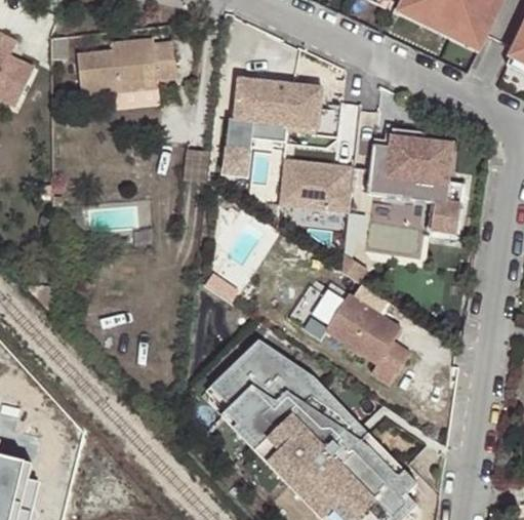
[(402,0),(401,2),(480,41),(500,0),(402,0)]
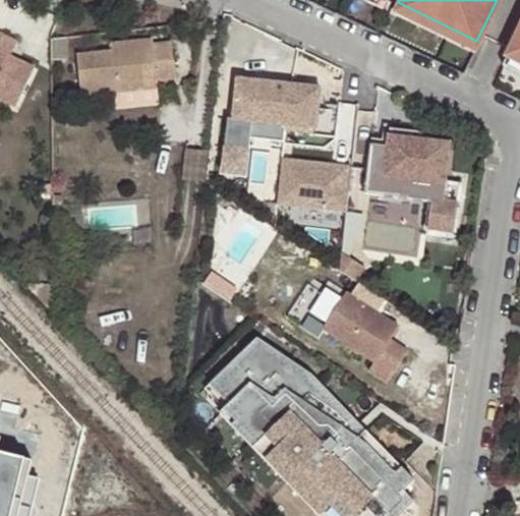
[(519,23),(506,54),(519,60),(519,23)]
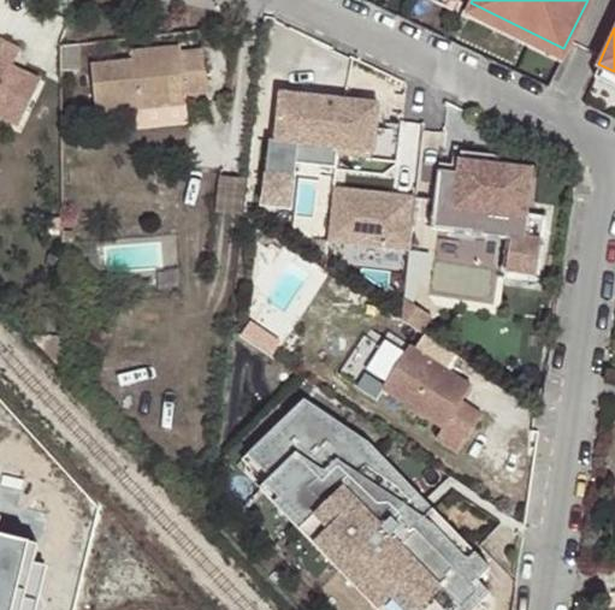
[(132,42),(132,51),(137,88),(140,88),(187,81),(185,75),(182,43),(179,35),(132,42)]
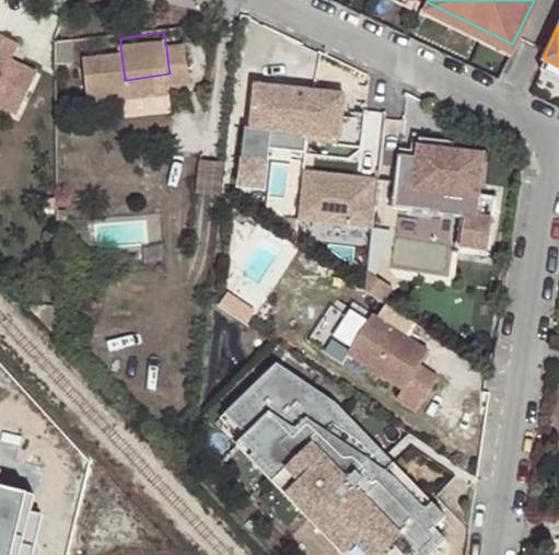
[(74,58),(71,33),(57,35),(57,39),(57,56),(57,60),(74,58)]
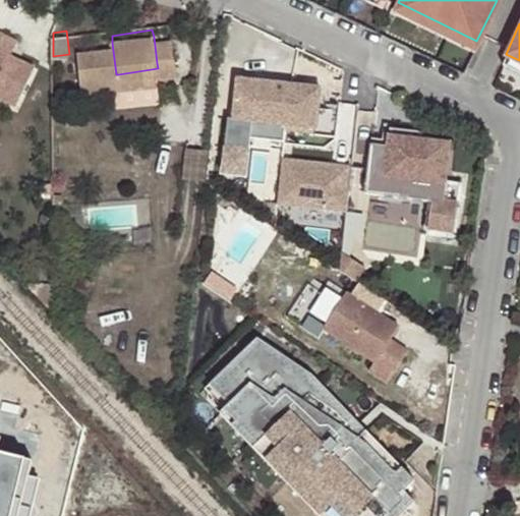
[(0,36),(2,33),(0,32),(0,97),(14,104),(33,65),(0,49),(0,36)]
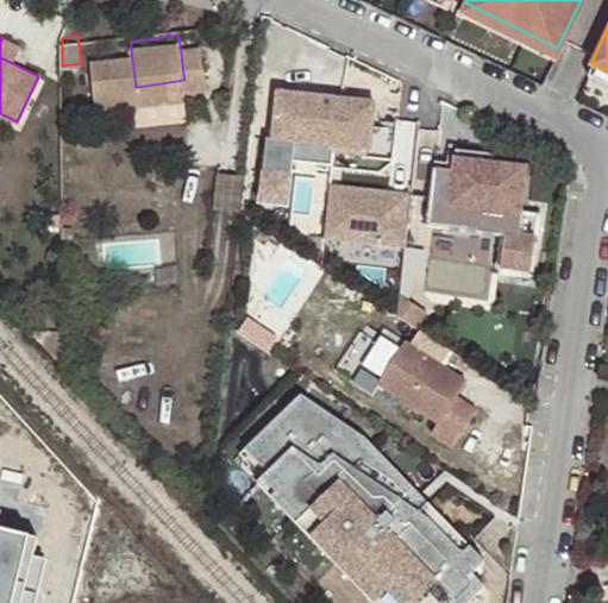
[(180,43),(183,74),(205,71),(200,38),(180,43)]
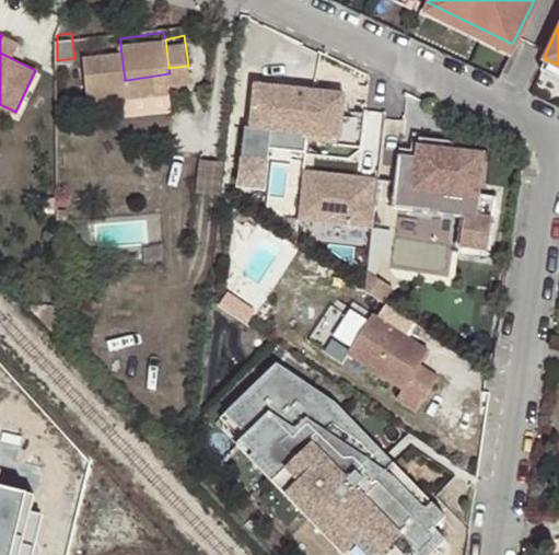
[(129,91),(127,80),(125,80),(120,46),(83,53),(90,96),(129,91)]
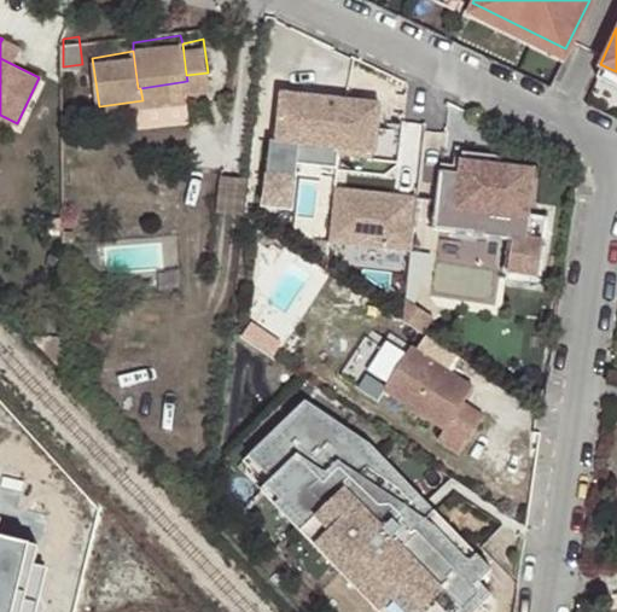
[(208,73),(186,75),(187,81),(187,85),(209,81),(208,73)]
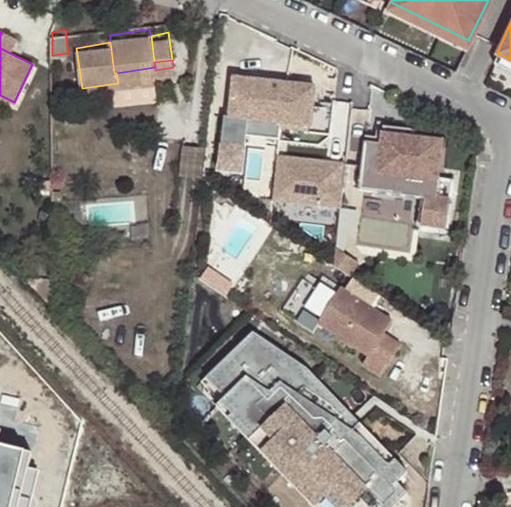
[(118,83),(120,98),(159,92),(155,70),(155,67),(116,73),(118,83)]
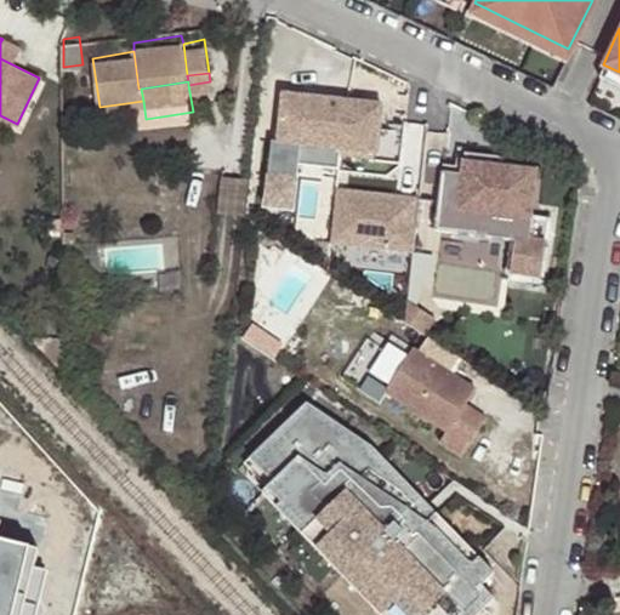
[(345,97),(282,91),(277,140),(340,146),(340,152),(375,157),(380,114),(343,109),(345,97)]
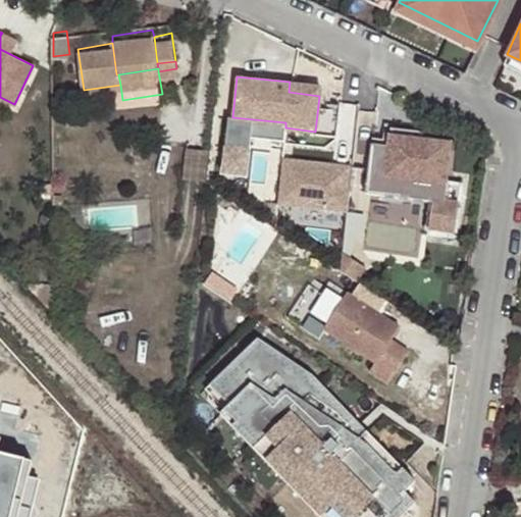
[(385,152),(369,150),(365,184),(382,186),(383,175),(412,178),(446,182),(446,176),(450,138),(387,132),(385,152)]
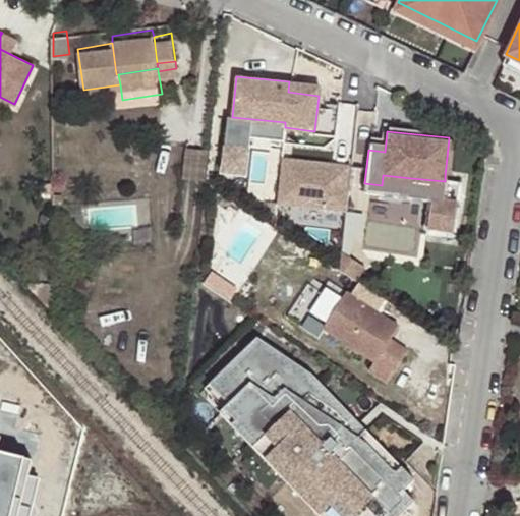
[(187,145),(186,174),(209,175),(210,146),(187,145)]
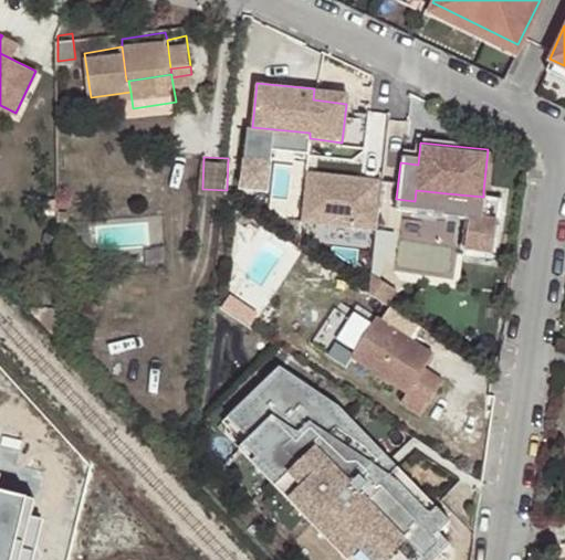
[(378,175),(303,168),(299,220),(374,226),(378,175)]
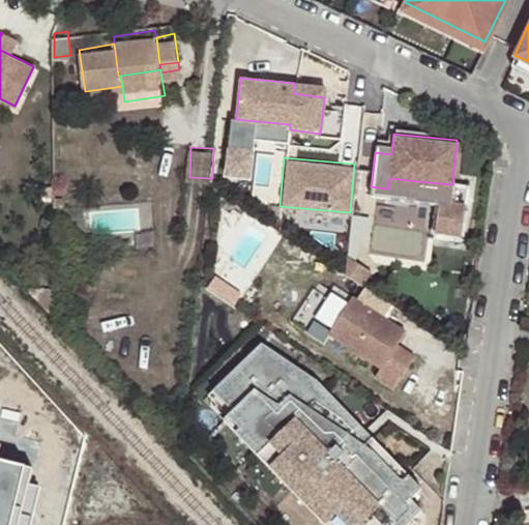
[(418,181),(389,178),(388,188),(417,191),(418,181)]
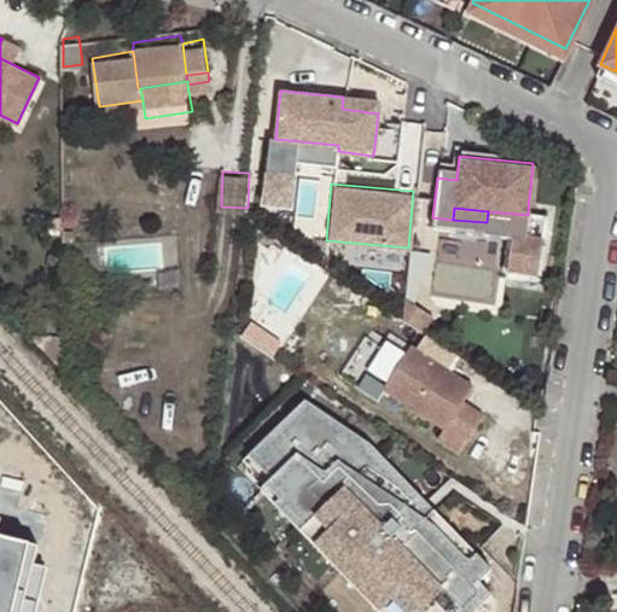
[(528,215),(527,225),(543,226),(545,211),(528,209),(528,215)]
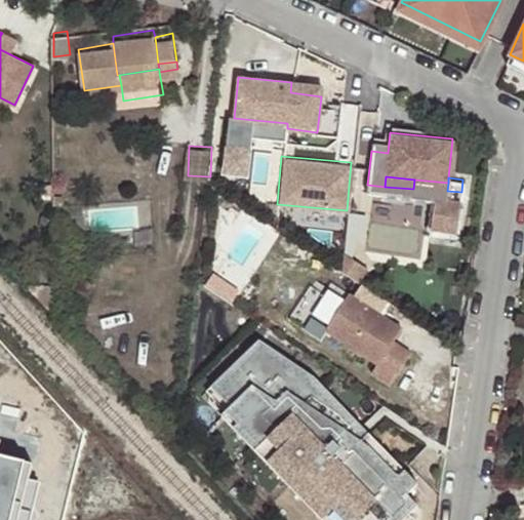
[(435,197),(432,228),(457,231),(461,192),(447,191),(446,198),(435,197)]
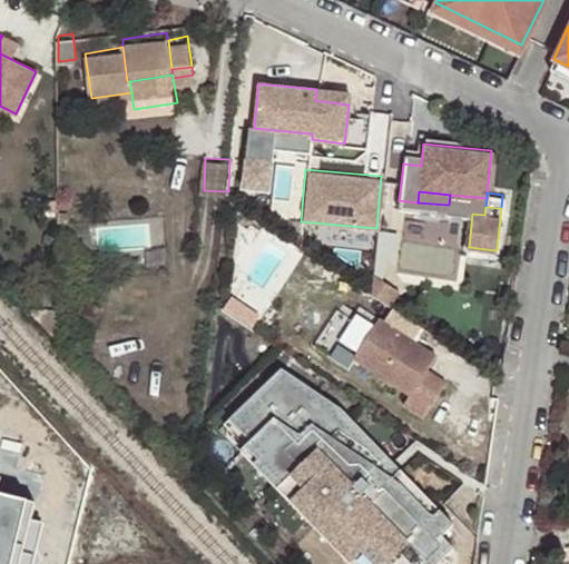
[(381,234),(378,266),(458,271),(461,239),(381,234)]
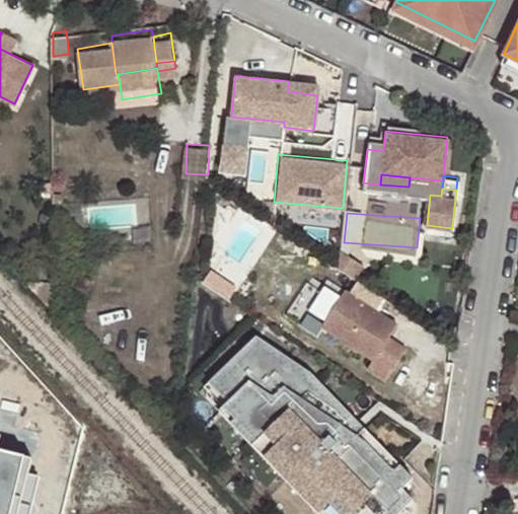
[(340,248),(338,266),(354,277),(363,263),(340,248)]
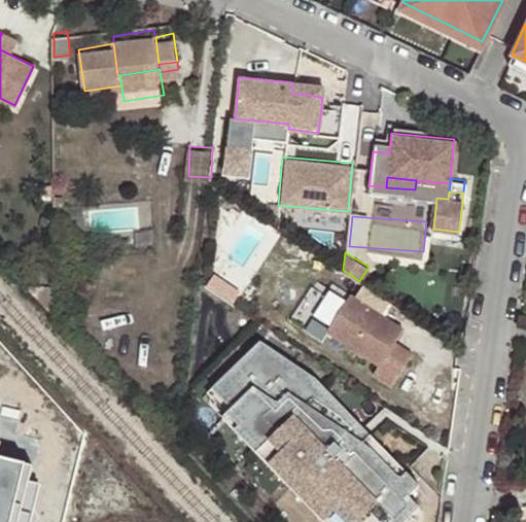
[(388,384),(410,352),(392,341),(400,328),(349,292),(324,329),(376,363),(370,373),(388,384)]
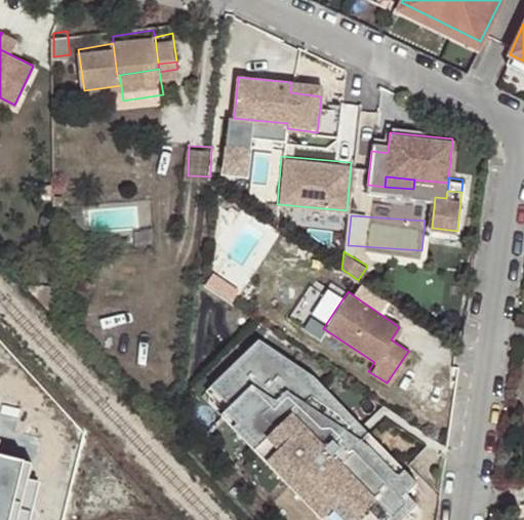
[(257,338),(213,381),(233,401),(228,406),(240,420),(232,427),(254,449),(262,442),(274,454),(267,462),(321,518),(328,511),(336,519),(400,519),(417,504),(406,492),(416,482),(392,456),(386,463),(361,437),(361,438),(354,432),(361,425),(330,393),(323,400),(315,392),(300,377),(307,371),(257,338)]
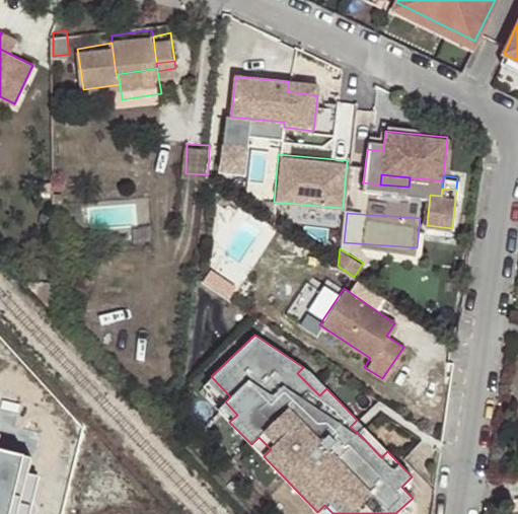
[(309,371),(303,367),(297,373),(311,387),(318,380),(309,371)]
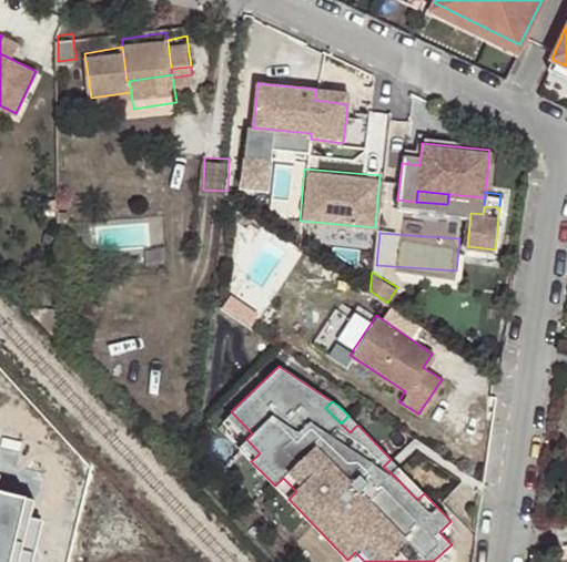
[(350,432),(357,425),(348,416),(341,423),(350,432)]
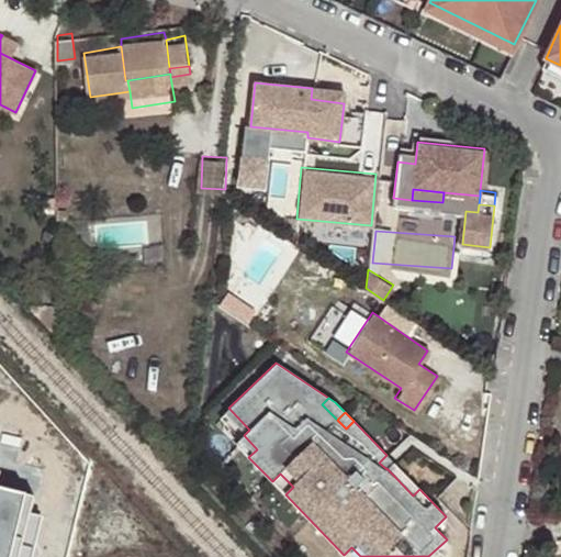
[(235,443),(248,457),(257,449),(244,435),(235,443)]
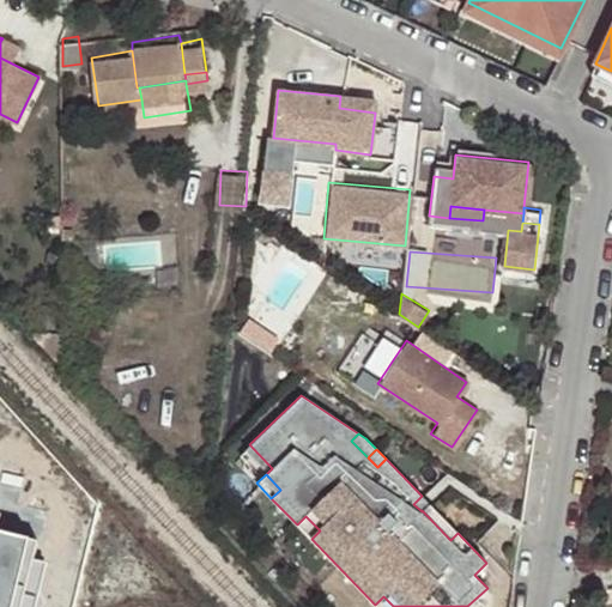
[(430,504),(422,496),(413,504),(422,511),(422,510),(430,504)]
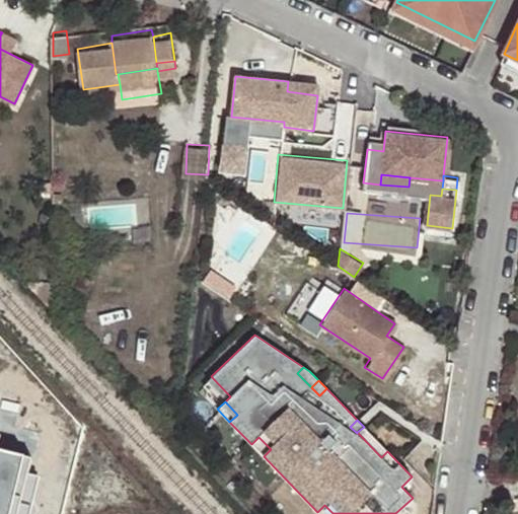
[(381,457),(387,451),(364,427),(357,432),(381,457)]
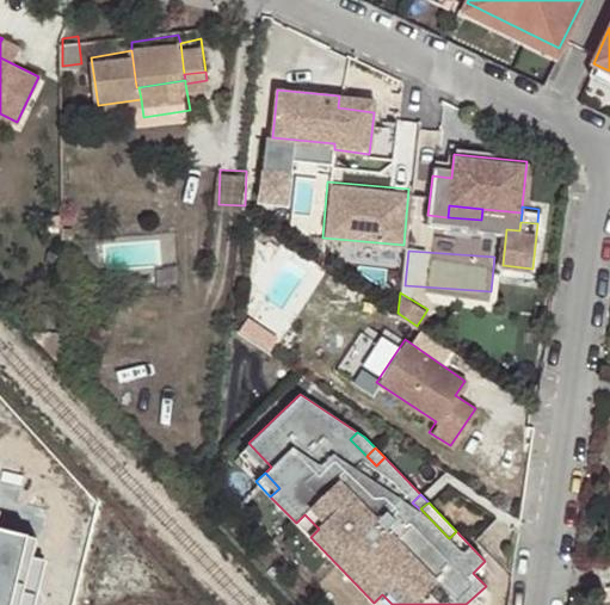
[(20,604),(39,520),(0,511),(0,604),(20,604)]
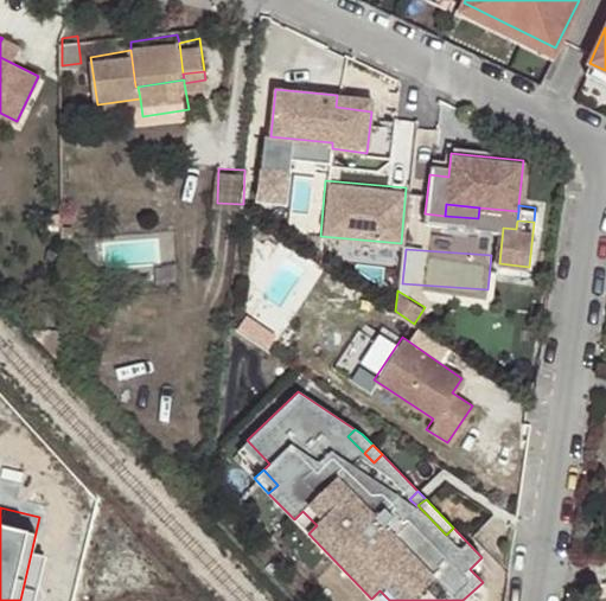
[(294,519),(308,534),(317,525),(303,511),(294,519)]
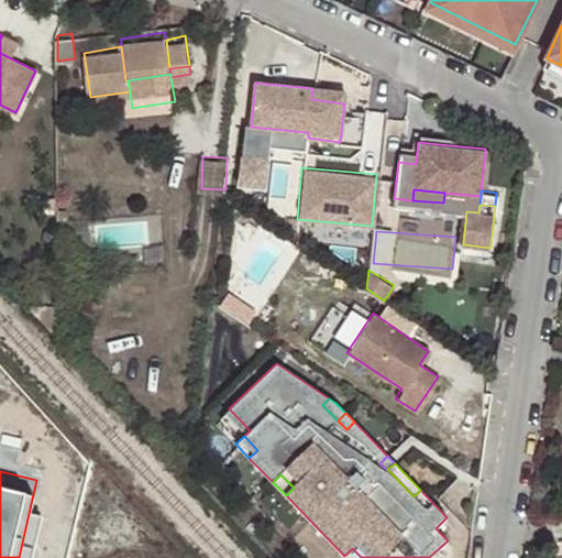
[(344,556),(345,557),(361,557),(352,548),(344,556)]
